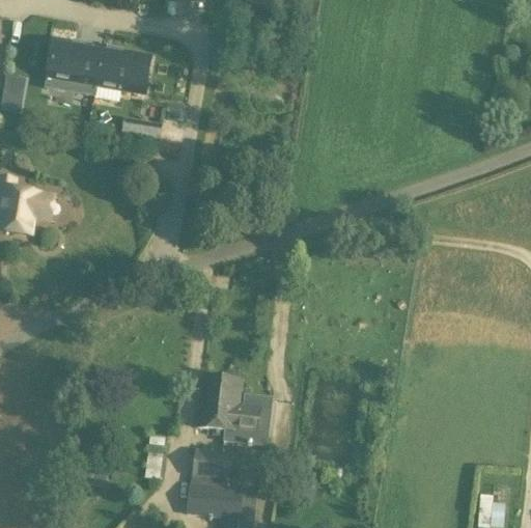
[(96,85),(144,93),(150,56),(101,48),(100,54),(83,52),(85,45),(54,39),(47,77),(76,82),(74,92),(94,95),(96,85)]
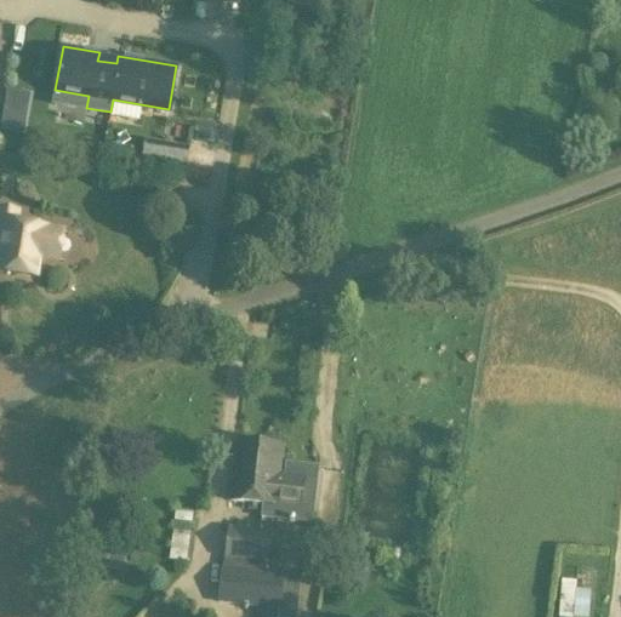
[(4,108),(0,129),(23,132),(27,113),(4,108)]
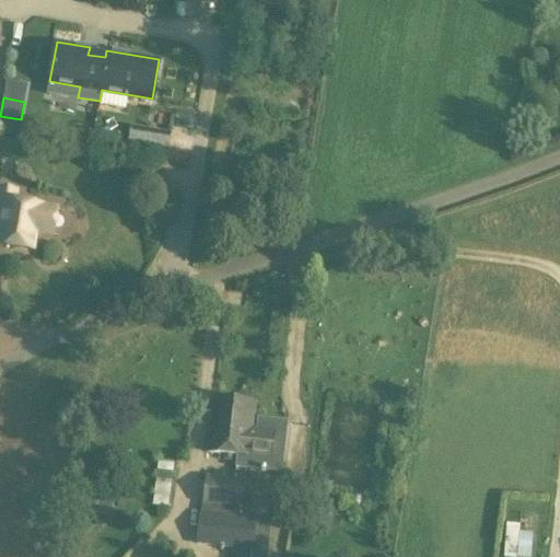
[(142,126),(139,146),(167,150),(171,130),(142,126)]
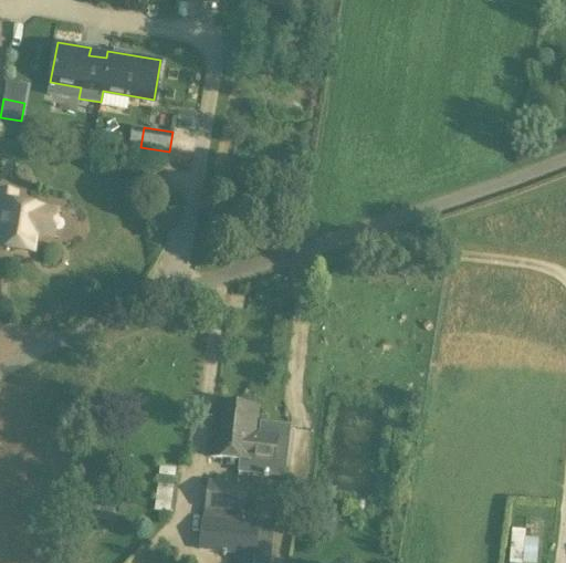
[(37,232),(43,233),(53,236),(58,209),(18,202),(20,189),(0,186),(0,243),(33,250),(37,232)]
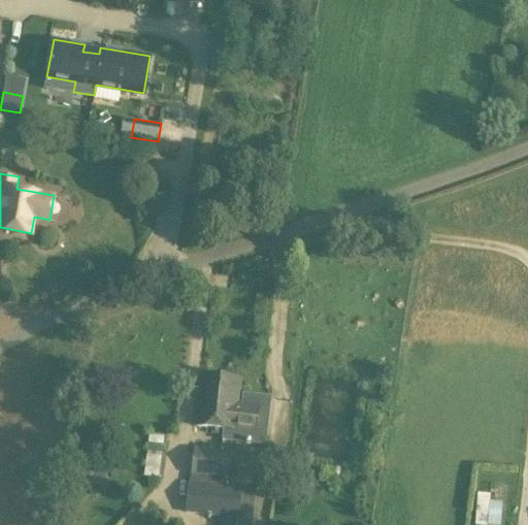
[(238,402),(240,379),(201,373),(195,425),(235,429),(235,430),(255,432),(258,405),(238,402)]
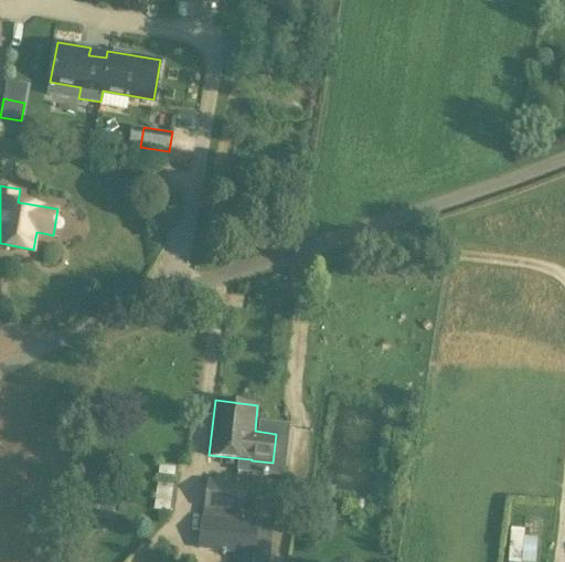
[(87,455),(86,468),(104,469),(105,456),(87,455)]
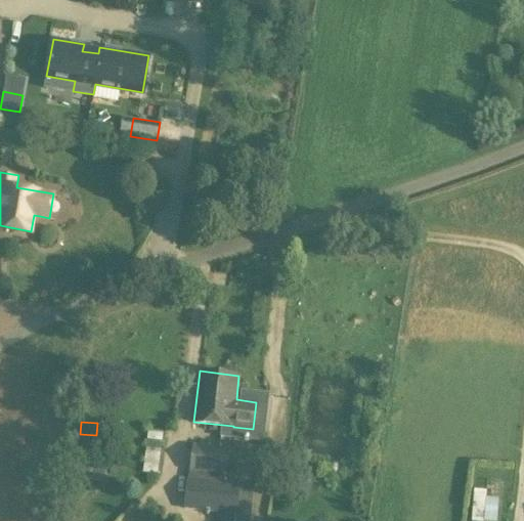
[(229,447),(192,443),(185,508),(217,512),(215,520),(250,520),(251,512),(236,510),(239,482),(222,480),(223,474),(225,474),(229,447)]
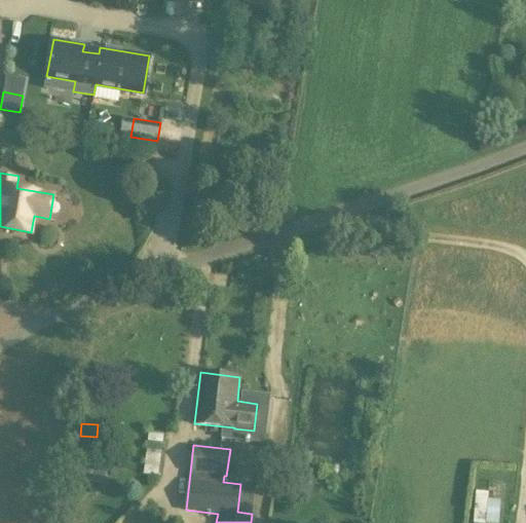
[(87,457),(82,478),(104,483),(109,462),(87,457)]
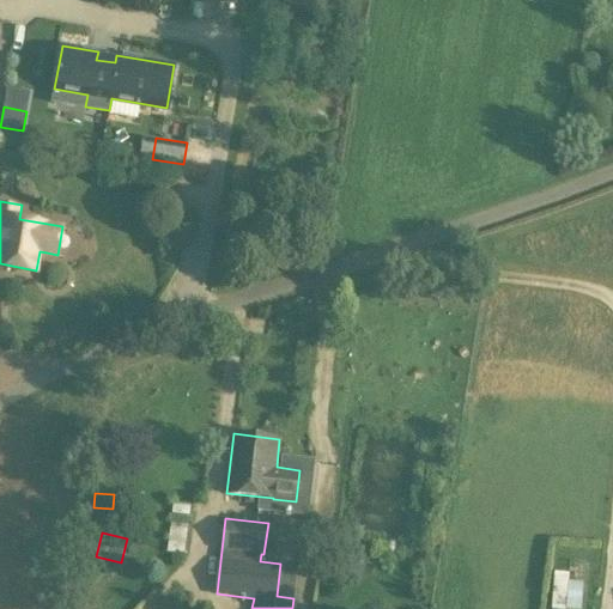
[(352,554),(350,574),(363,576),(365,556),(352,554)]
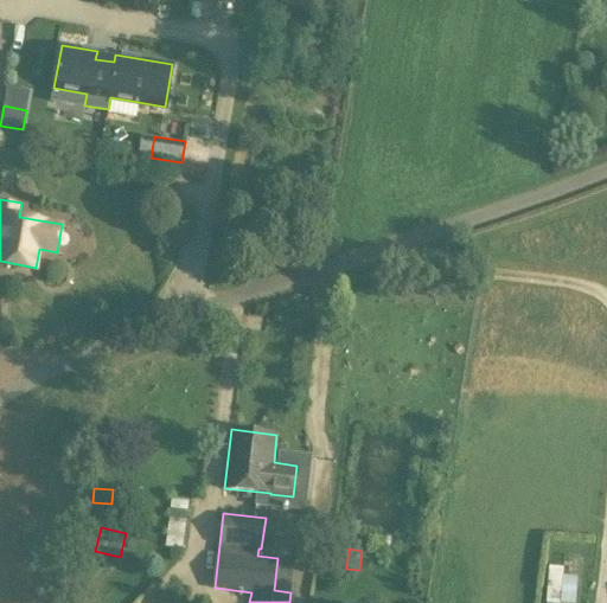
[(548,600),(579,601),(579,572),(564,572),(564,564),(549,564),(548,600)]
